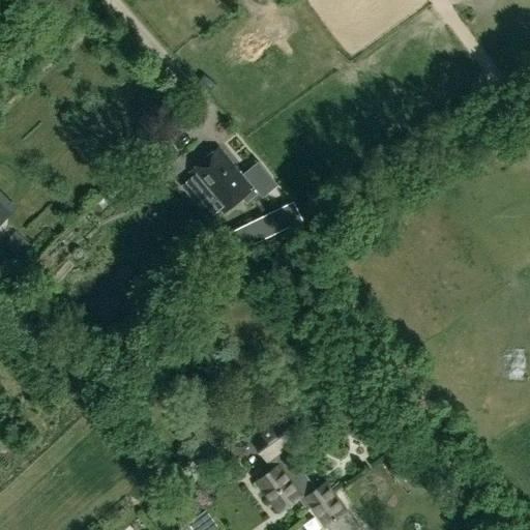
[(178,156),(166,143),(134,175),(147,188),(178,156)]
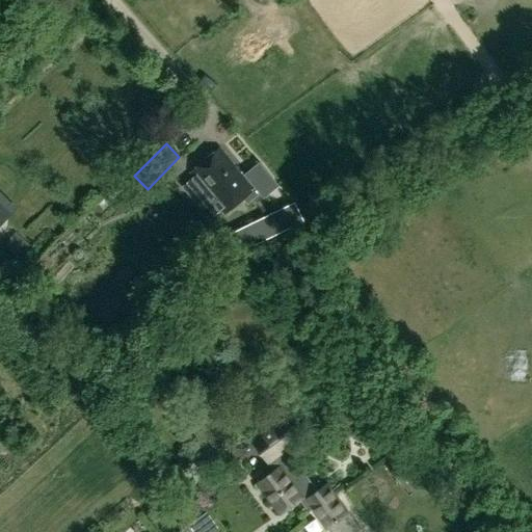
[(260,193),(263,197),(277,185),(259,163),(244,175),(255,187),(253,189),(218,149),(190,173),(224,213),(242,198),(247,205),(260,193)]
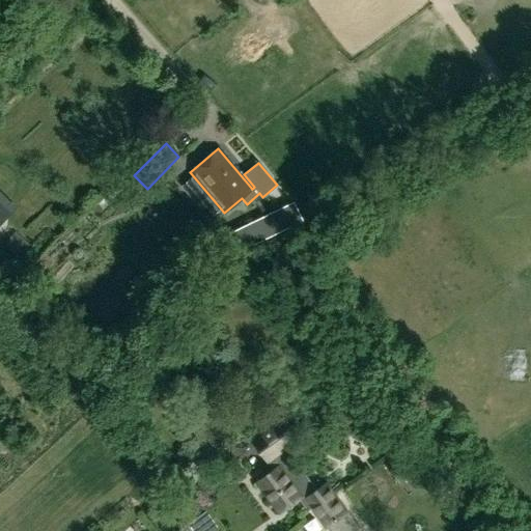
[(220,238),(229,257),(303,221),(294,201),(220,238)]
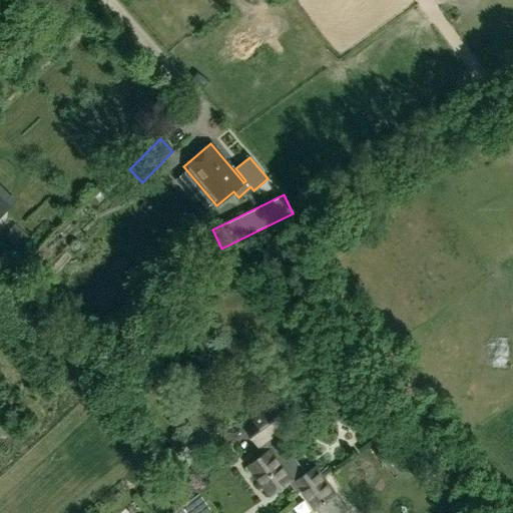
[(15,223),(4,236),(17,248),(29,235),(15,223)]
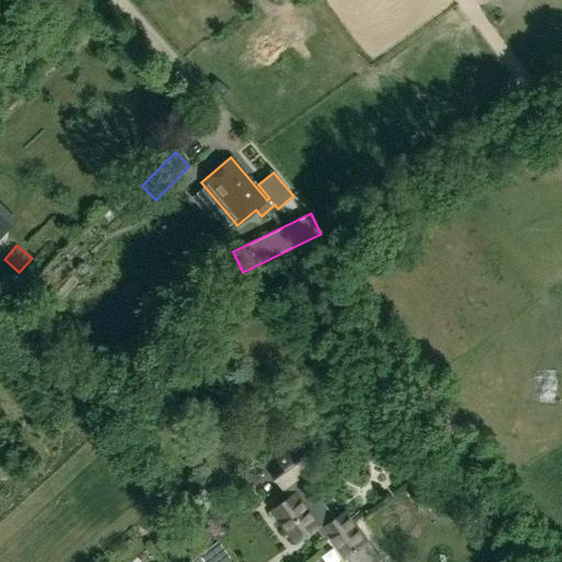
[(367,540),(345,510),(334,518),(319,499),(315,503),(296,476),(312,465),(296,446),(268,467),(283,486),(288,483),(294,493),(273,508),(296,541),(317,526),(326,537),(329,535),(345,555),(367,540)]
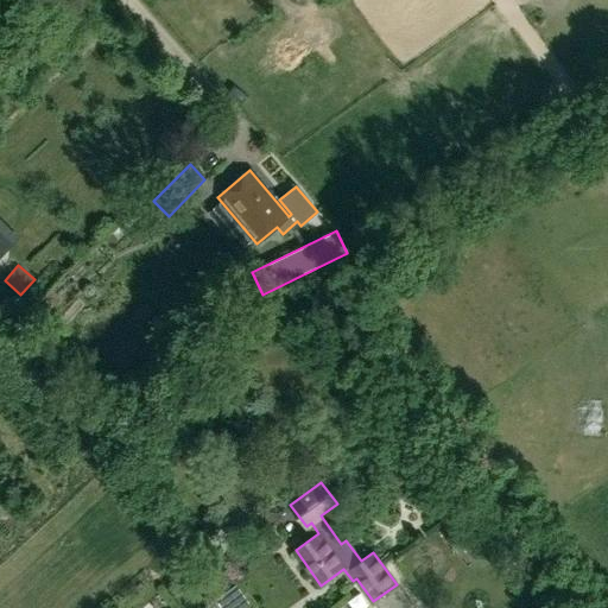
[(473,532),(462,518),(442,533),(453,549),(473,532)]
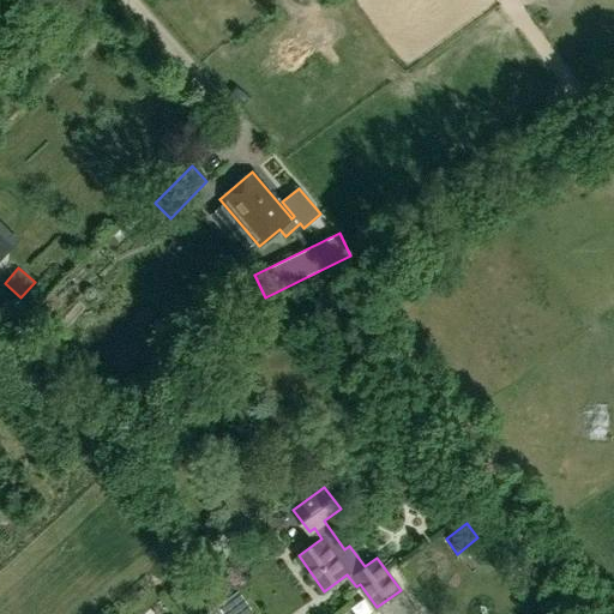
[(242,591),(220,607),(224,613),(254,613),(258,613),(242,591)]
